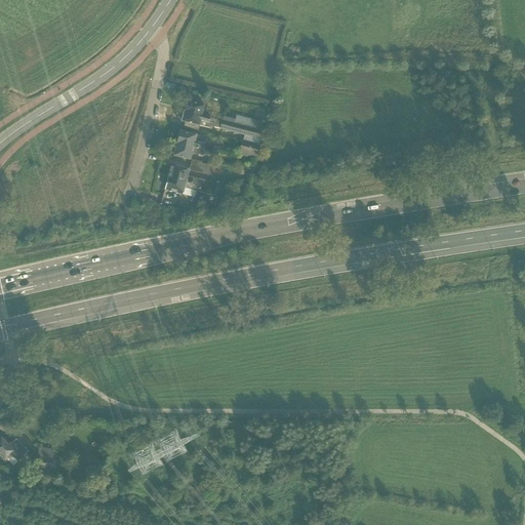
[(185,108),(184,112),(211,119),(234,124),(236,116),(224,113),(223,116),(202,111),(203,106),(196,104),(187,102),(186,103),(185,104),(184,107),(185,108)]
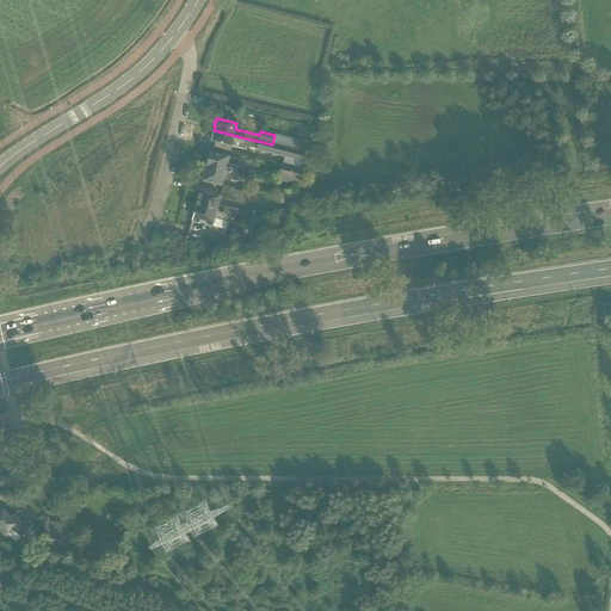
[(246,139),(214,130),(214,133),(213,131),(210,141),(230,146),(233,146),(234,141),(245,143),(244,147),(301,162),(304,153),(272,144),(246,139)]
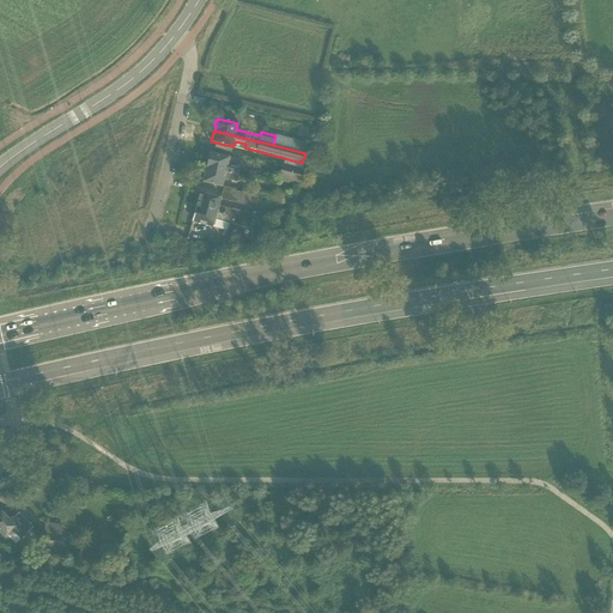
[(275,135),(273,145),(305,153),(308,144),(299,143),(275,135)]
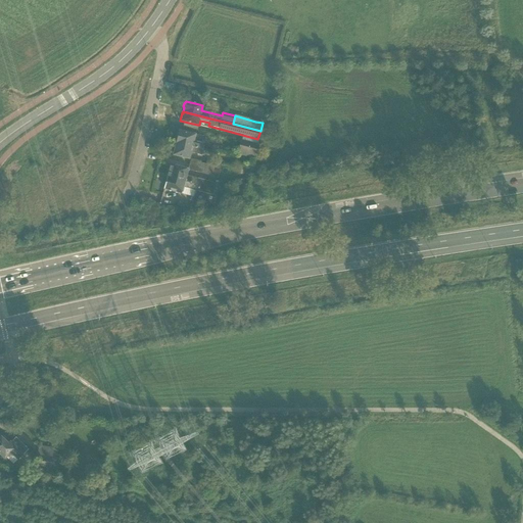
[(179,131),(176,142),(176,143),(202,149),(204,143),(198,142),(200,136),(195,135),(188,133),(179,131)]
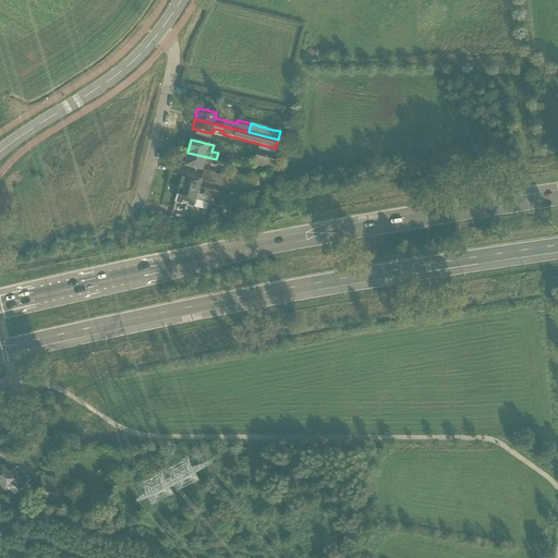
[(187,153),(184,165),(195,168),(202,169),(203,164),(215,166),(216,159),(187,153)]
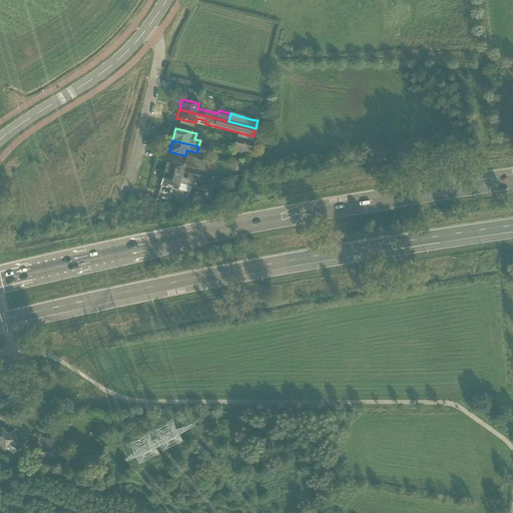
[(230,150),(248,155),(250,145),(233,140),(230,150)]
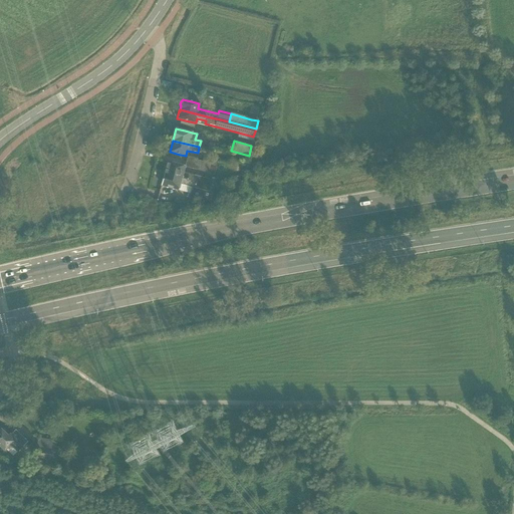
[(168,162),(165,174),(192,182),(201,184),(203,178),(203,177),(184,172),(186,167),(178,165),(168,162)]
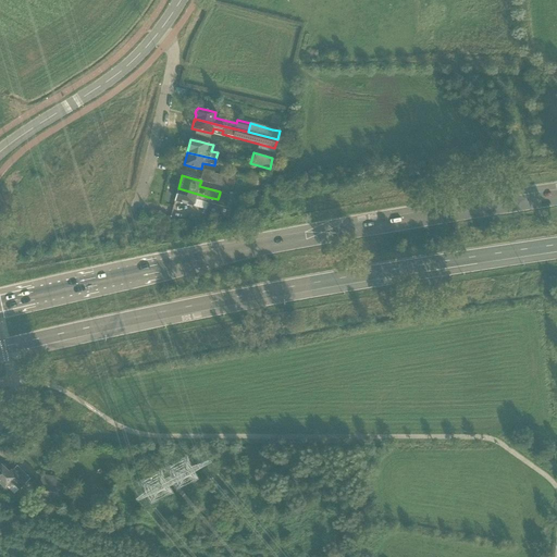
[(208,197),(178,188),(175,201),(194,207),(196,199),(226,208),(230,196),(220,193),(218,199),(208,197)]
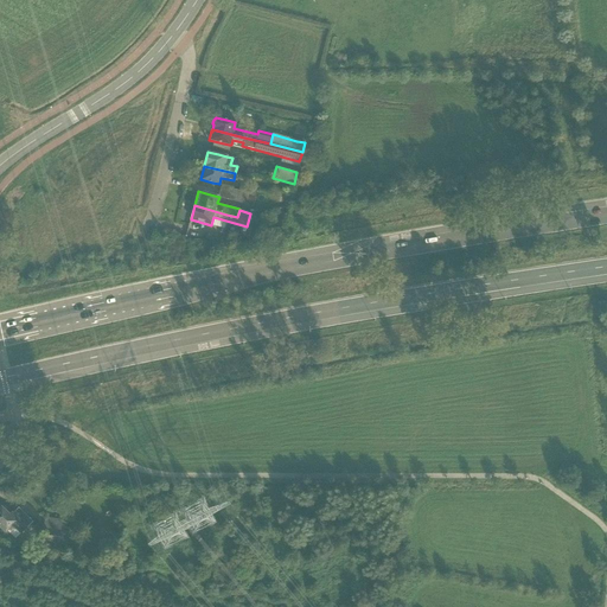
[(227,222),(223,236),(249,235),(250,229),(227,222)]
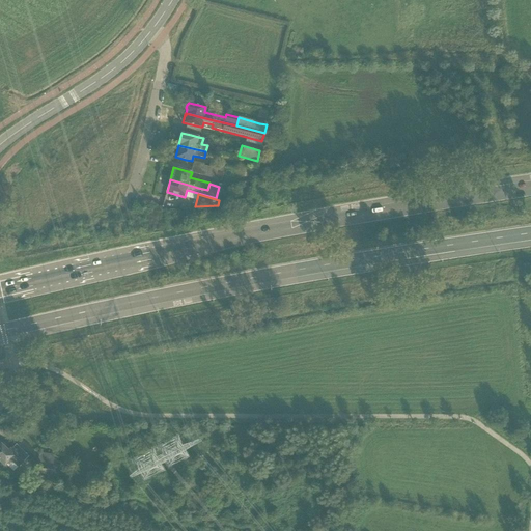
[(0,459),(5,465),(10,459),(18,467),(29,455),(16,444),(11,449),(10,449),(8,450),(1,444),(0,444),(0,459)]
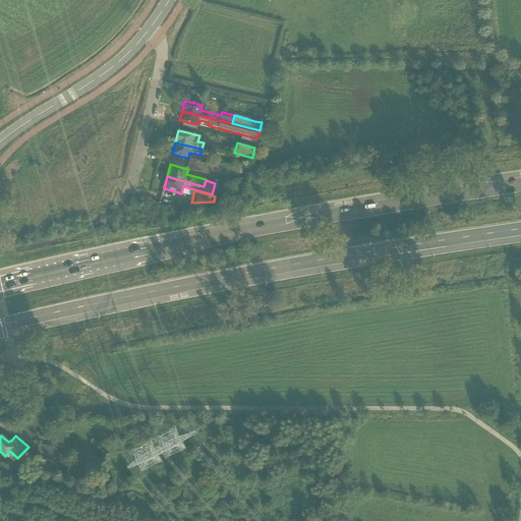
[(37,464),(52,466),(53,458),(38,457),(37,464)]
